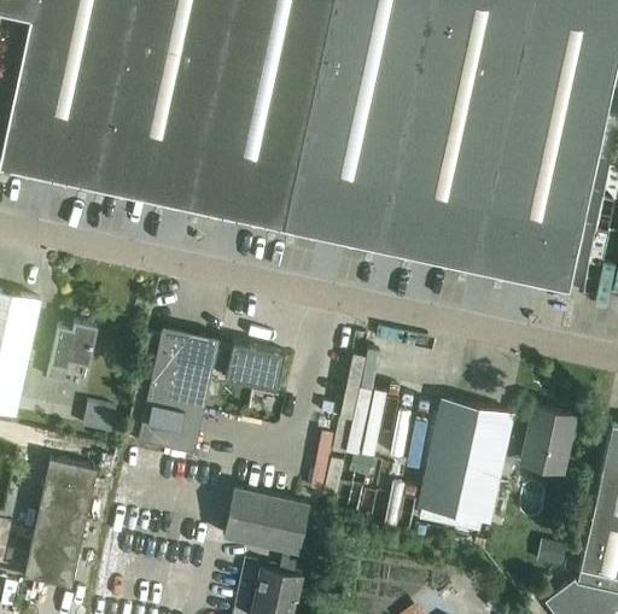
[(617,0),(0,0),(0,15),(30,22),(0,158),(0,169),(552,290),(569,293),(578,245),(617,57),(617,0)]
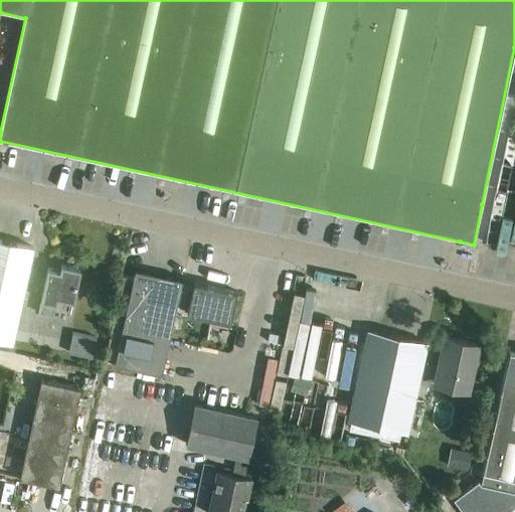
[(0,342),(13,346),(33,250),(0,243),(0,342)]
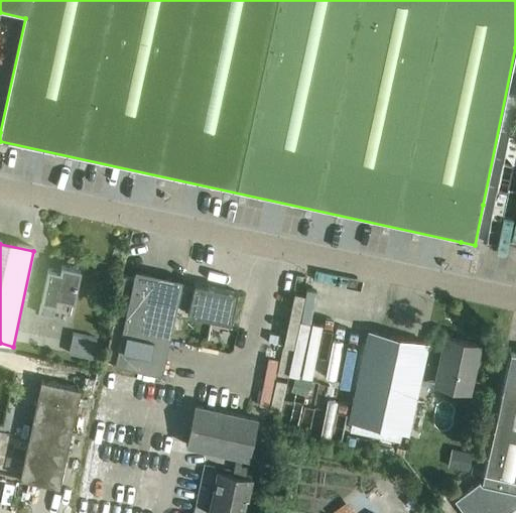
[(47,274),(38,317),(51,319),(55,301),(73,304),(79,274),(60,270),(59,277),(47,274)]
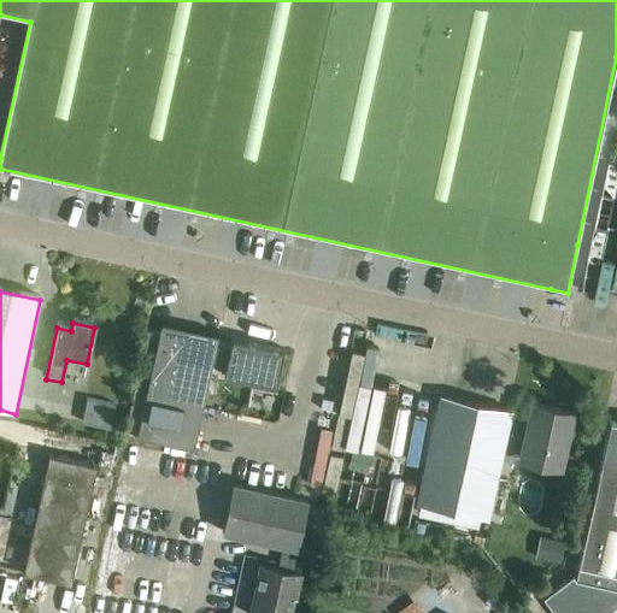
[(123,437),(137,440),(194,452),(211,370),(225,372),(224,379),(276,390),(283,353),(231,342),(230,349),(216,346),(218,339),(162,326),(150,384),(135,382),(123,437)]
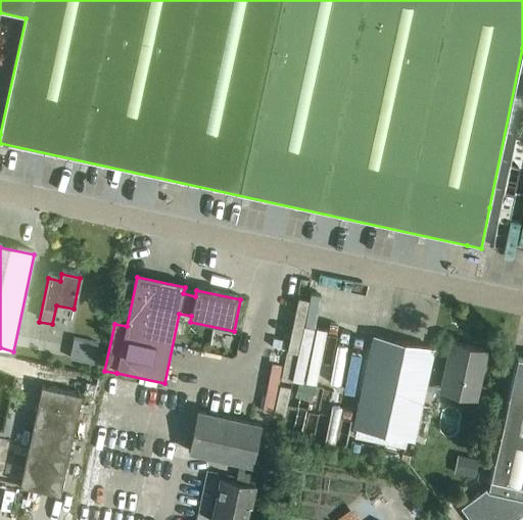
[(94,368),(98,346),(74,341),(69,363),(94,368)]
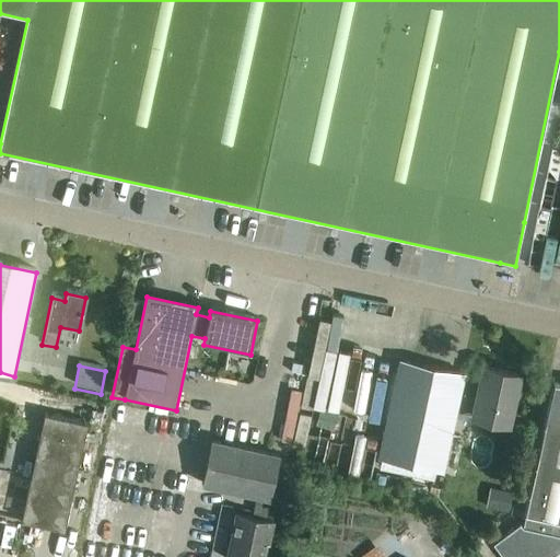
[(463,384),(463,383),(398,369),(378,461),(443,474),(458,405),(475,408),(475,409),(510,417),(518,378),(483,370),(480,387),(463,384)]
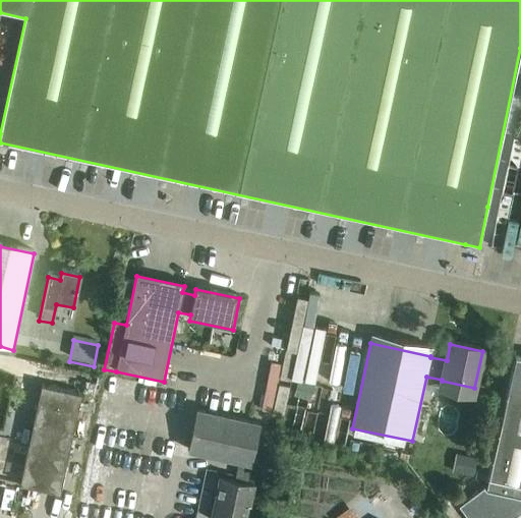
[(520,359),(514,358),(485,493),(483,491),(459,508),(465,517),(517,517),(520,515),(520,359)]
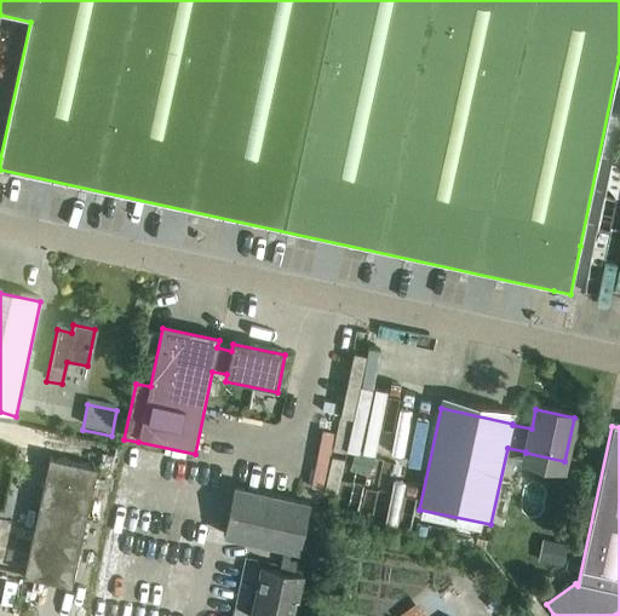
[(23,580),(72,591),(97,471),(50,461),(23,580)]
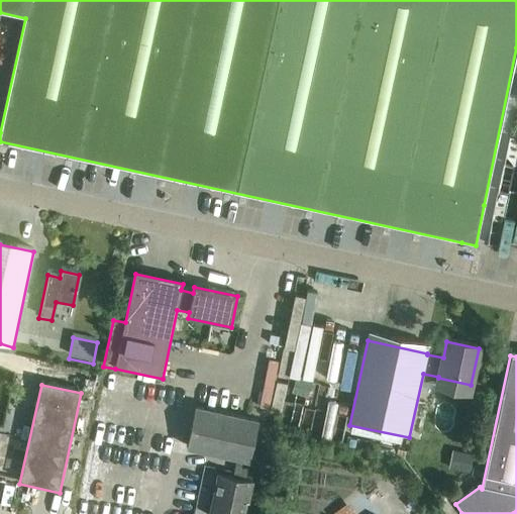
[(244,513),(251,484),(244,482),(248,463),(249,463),(257,423),(194,410),(186,449),(237,459),(233,480),(219,477),(211,513),(244,513)]
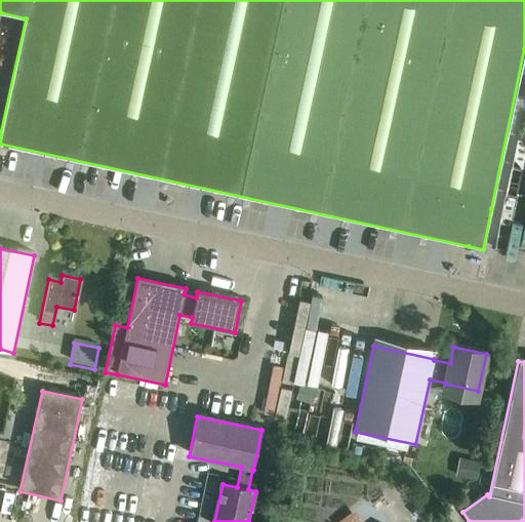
[(456,479),(476,483),(480,466),(459,460),(456,479)]
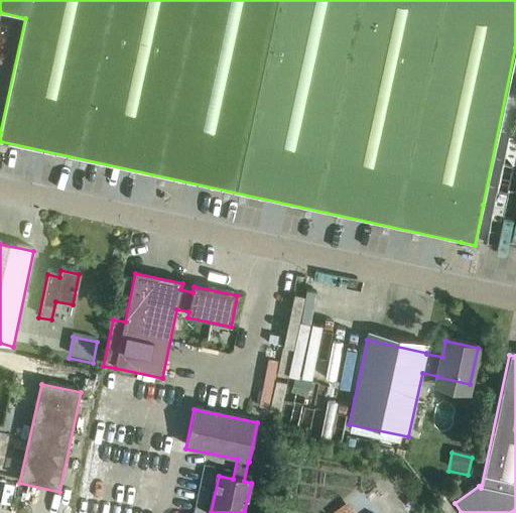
[(354,512),(348,504),(336,512),(354,512)]
